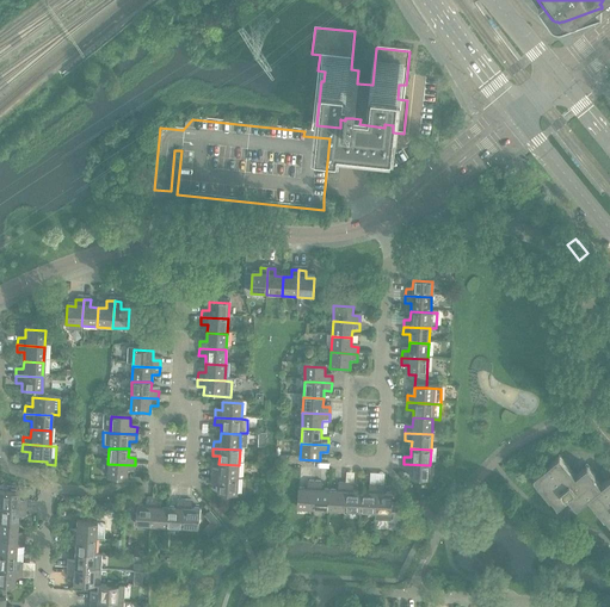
[(559,460),(560,460),(559,458),(533,479),(534,481),(536,478),(543,487),(542,487),(543,489),(544,488),(552,497),(550,497),(558,506),(556,507),(558,509),(571,497),(572,499),(573,497),(577,499),(575,501),(575,502),(577,501),(578,502),(579,505),(578,506),(579,507),(590,499),(590,497),(601,489),(595,482),(592,478),(591,479),(587,476),(585,472),(587,470),(586,469),(573,479),(567,472),(570,470),(567,468),(565,469),(559,460)]
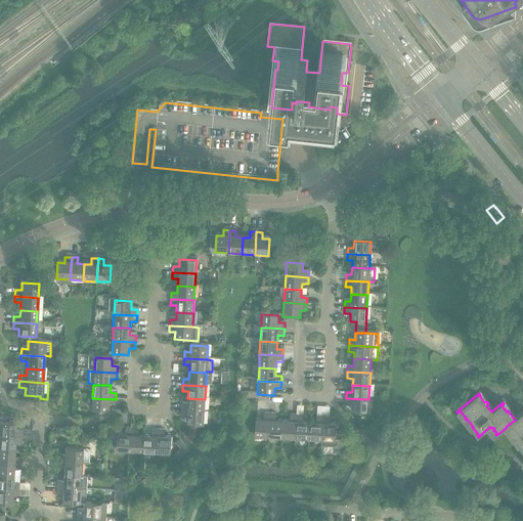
[(115,405),(116,399),(92,398),(92,411),(109,413),(110,405),(115,405)]
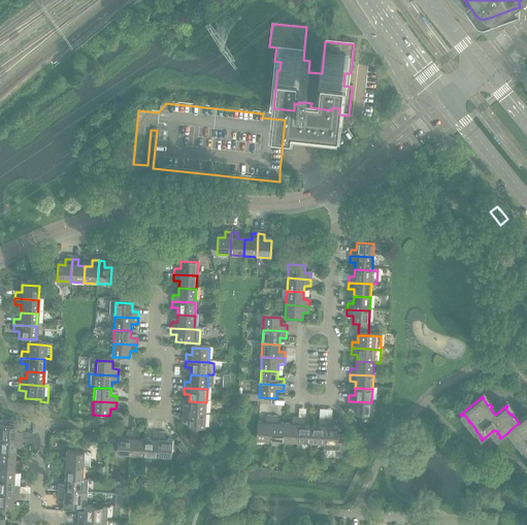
[(205,416),(206,402),(189,401),(189,408),(183,408),(183,415),(205,416)]
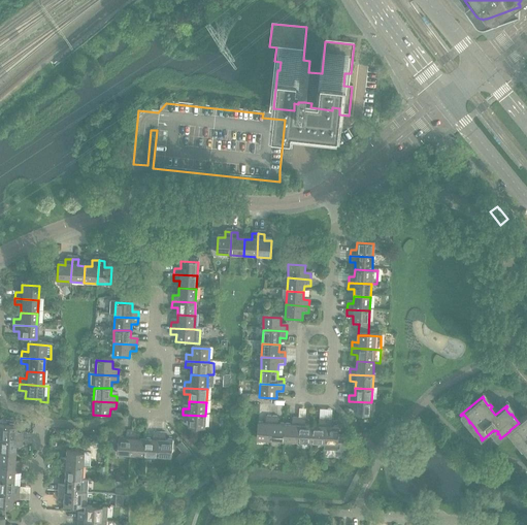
[(370,416),(371,402),(349,401),(348,407),(354,407),(354,415),(370,416)]
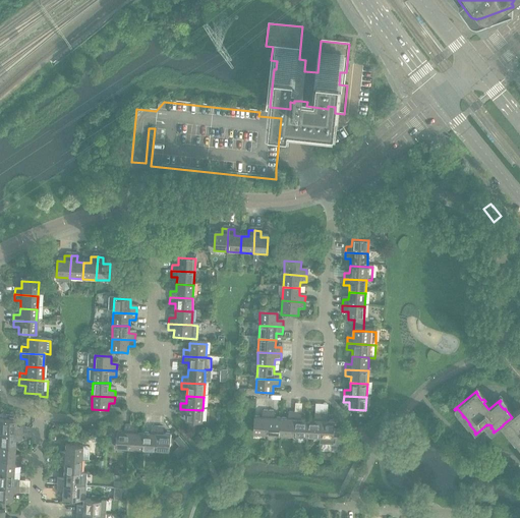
[(201,423),(203,410),(180,409),(179,415),(186,415),(185,422),(201,423)]
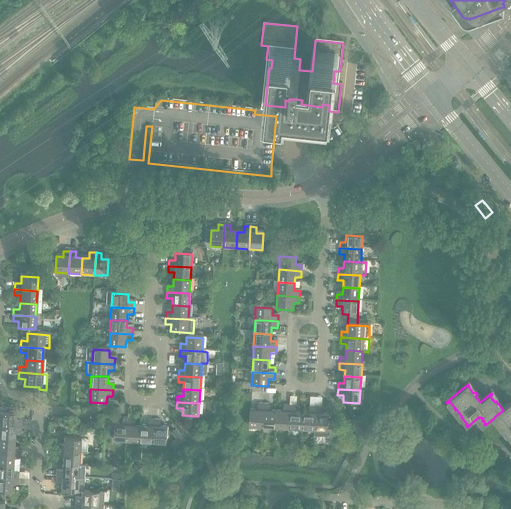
[(510,403),(503,410),(494,417),(494,418),(510,438),(510,403)]
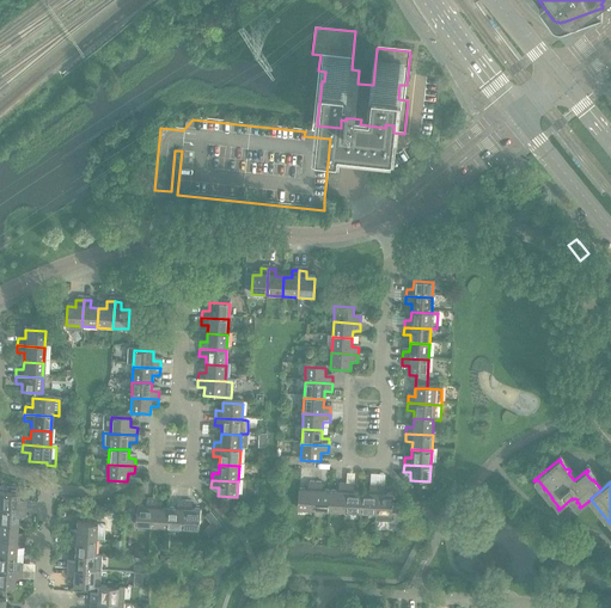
[(313,513),(315,485),(307,485),(307,492),(299,491),(298,511),(313,513)]
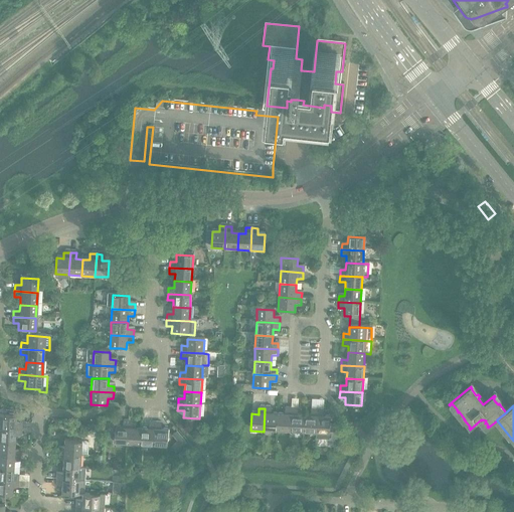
[(271,414),(271,408),(265,408),(264,432),(277,432),(277,415),(271,414)]
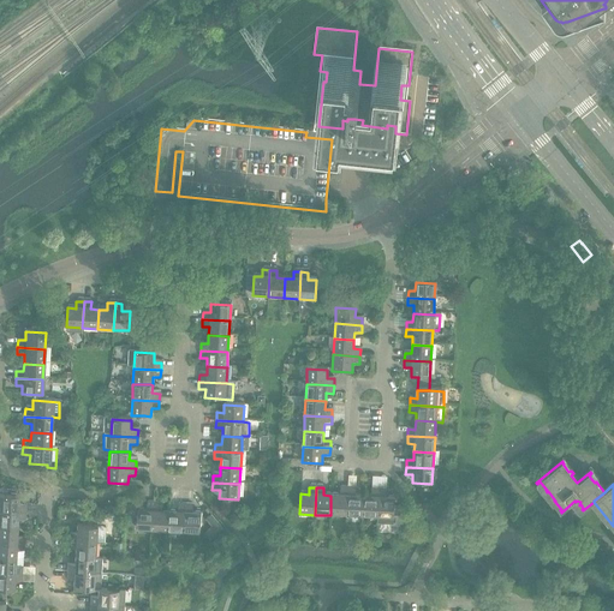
[(346,516),(347,490),(340,489),(340,496),(331,496),(331,515),(346,516)]
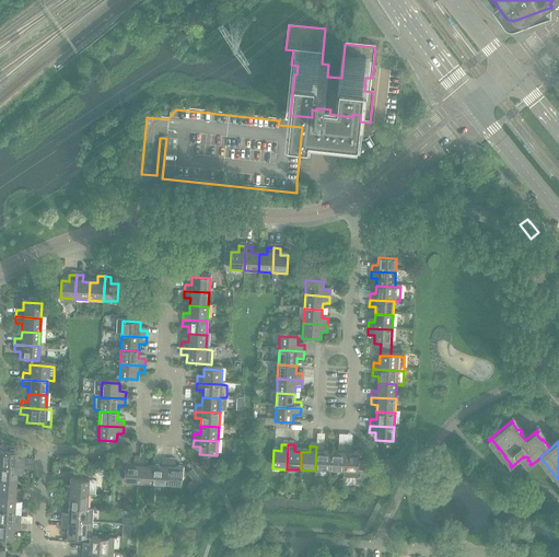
[(323,447),(316,447),(315,471),(329,472),(330,453),(323,453),(323,447)]
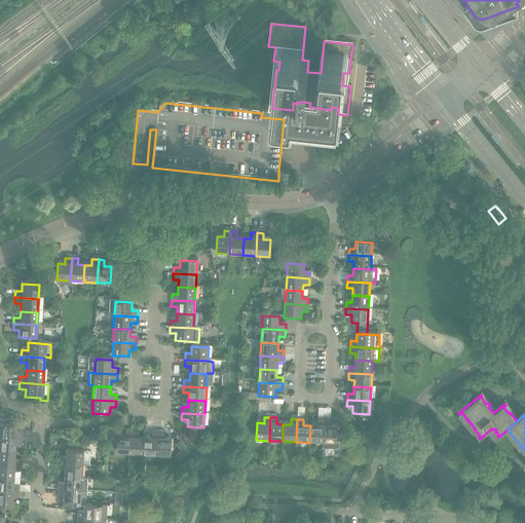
[(323,444),(324,420),(317,420),(317,426),(310,425),(309,443),(323,444)]
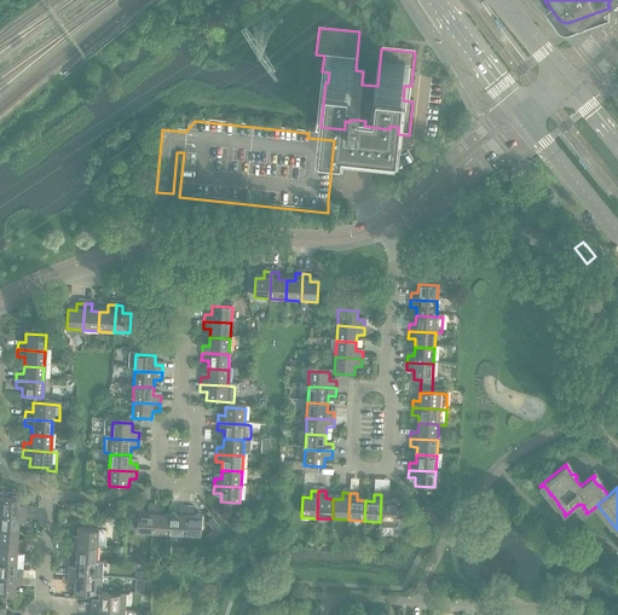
[(387,502),(388,494),(381,494),(380,522),(396,522),(397,503),(387,502)]
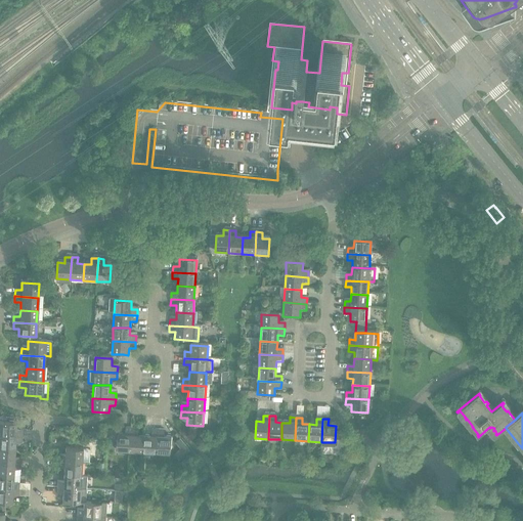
[(1,424),(0,423),(0,437),(15,438),(20,439),(22,432),(15,432),(15,425),(9,424),(1,424)]
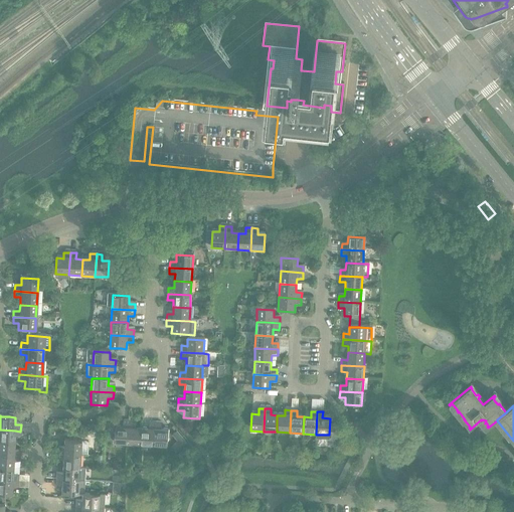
[(128,446),(129,422),(123,422),(123,429),(115,429),(114,445),(128,446)]
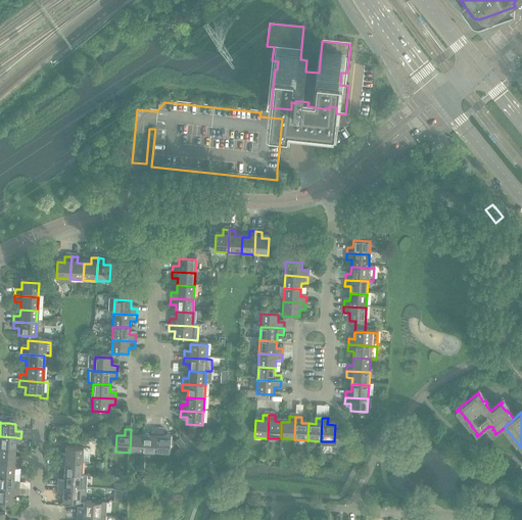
[(137,436),(137,430),(131,429),(130,453),(143,454),(144,436),(137,436)]
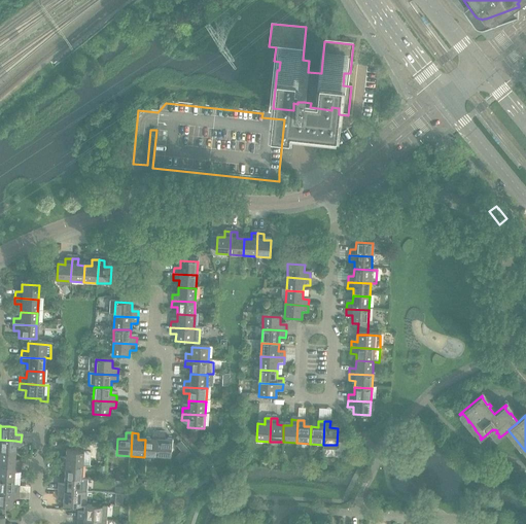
[(158,460),(158,458),(159,434),(152,434),(152,440),(145,440),(144,457),(143,461),(155,462),(155,460),(158,460)]
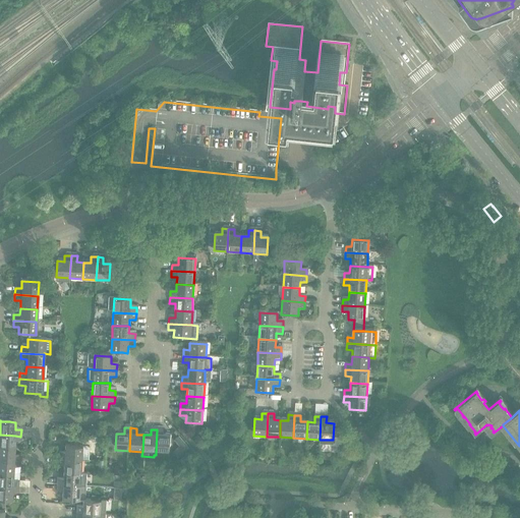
[(163,436),(163,429),(157,429),(156,453),(169,453),(170,436),(163,436)]
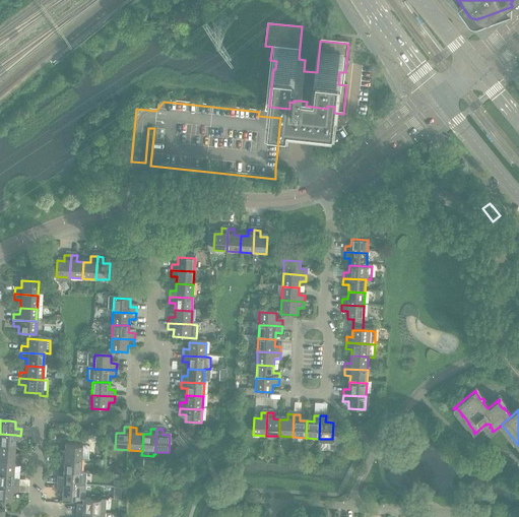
[(20,436),(15,435),(0,434),(0,447),(14,448),(14,441),(20,441),(20,436)]
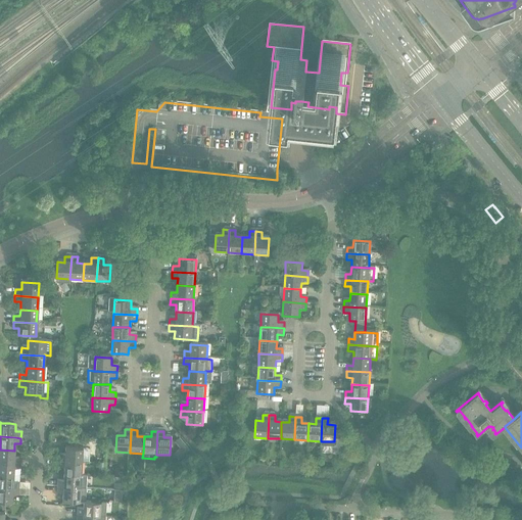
[(180,451),(175,456),(180,462),(189,453),(179,441),(175,444),(180,451)]
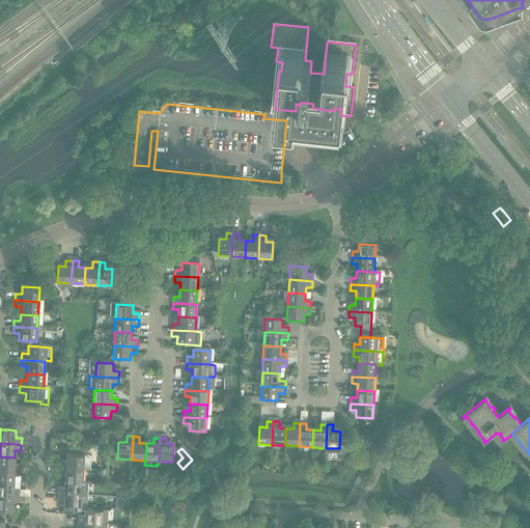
[(89,457),(83,457),(66,455),(65,464),(59,463),(58,470),(82,471),(88,471),(89,457)]
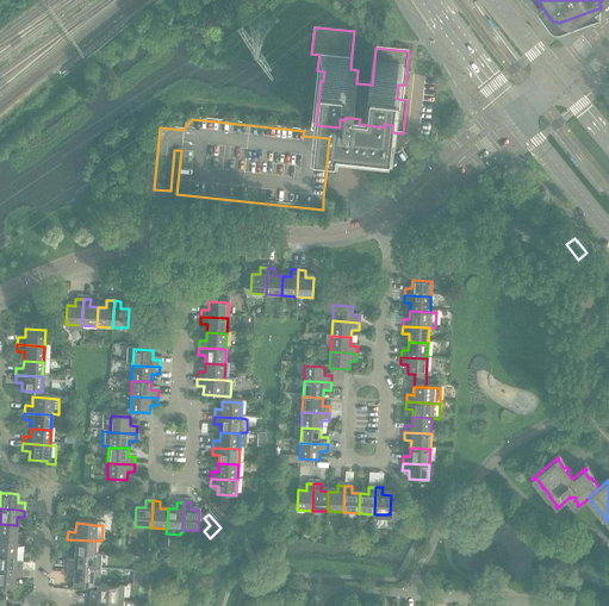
[(16,533),(17,525),(0,524),(0,539),(18,541),(23,542),(23,535),(16,533)]
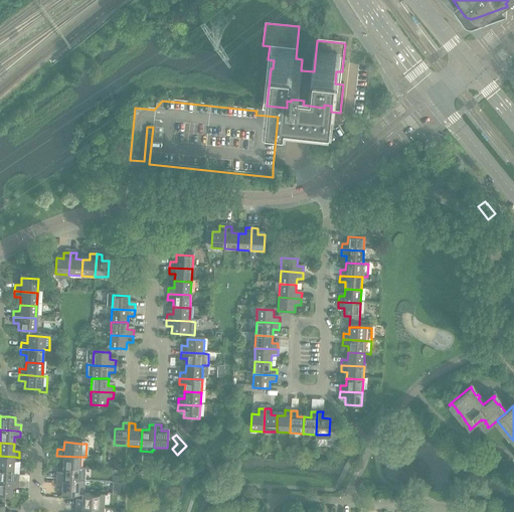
[(19,458),(15,457),(0,456),(0,469),(12,470),(13,463),(19,463),(19,458)]
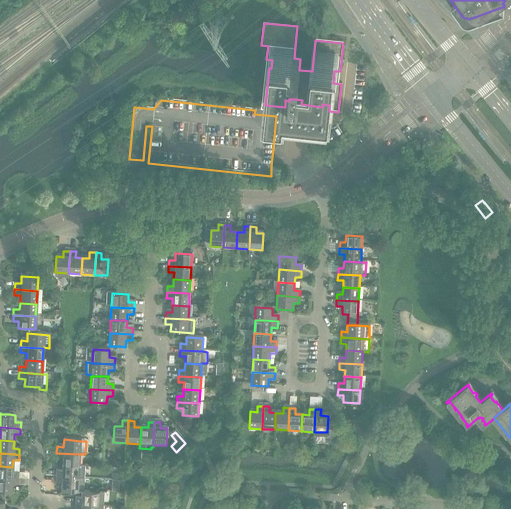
[(78,467),(79,454),(56,453),(56,459),(62,459),(62,466),(78,467)]
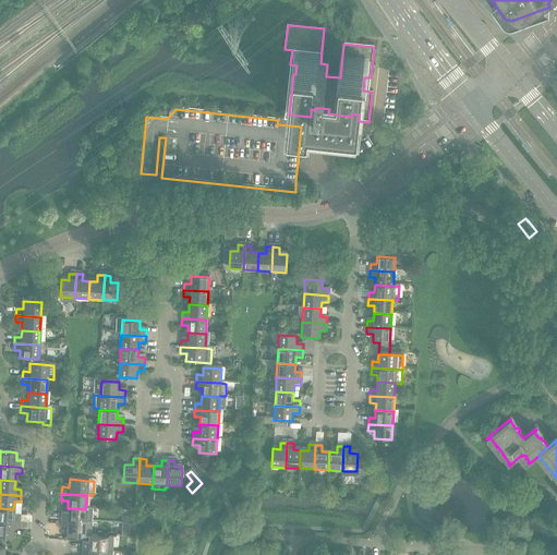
[(13,517),(13,509),(0,508),(0,522),(16,523),(20,525),(20,517),(13,517)]
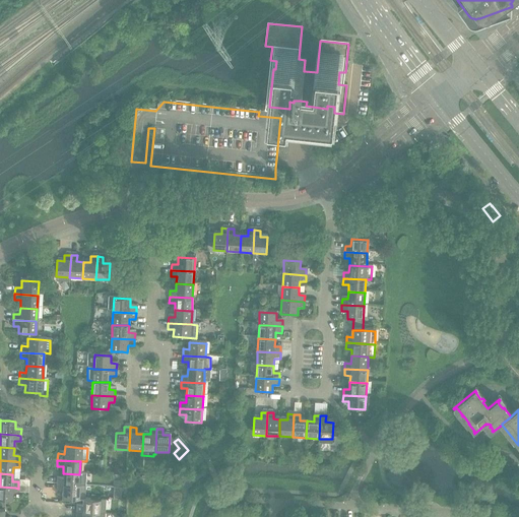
[(85,474),(79,474),(63,473),(63,480),(56,480),(56,487),(79,488),(84,488),(85,474)]
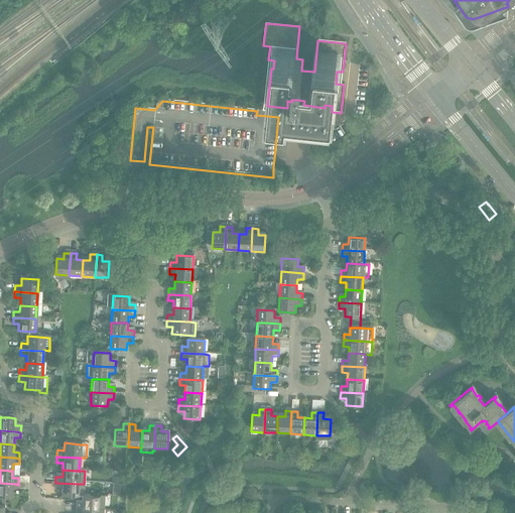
[(18,485),(15,484),(0,483),(0,507),(3,508),(4,497),(11,497),(11,490),(17,491),(18,485)]
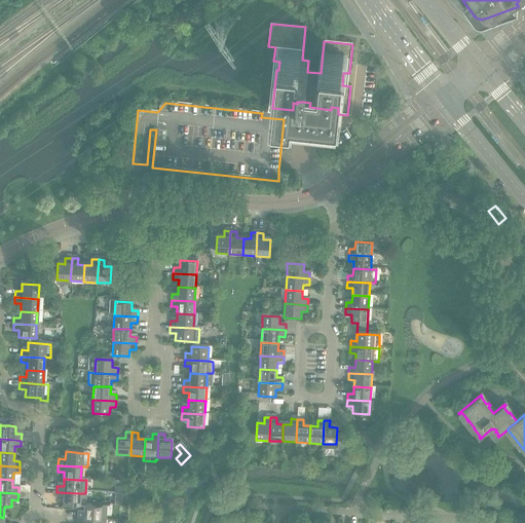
[(85,493),(80,493),(57,492),(57,497),(63,498),(62,506),(63,506),(68,506),(83,507),(85,507),(85,493)]
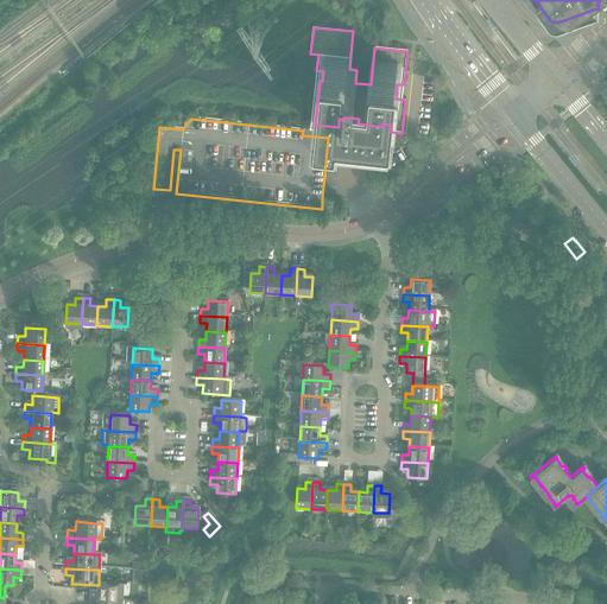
[(117,586),(99,585),(96,585),(96,593),(89,592),(88,601),(115,602),(117,586)]
